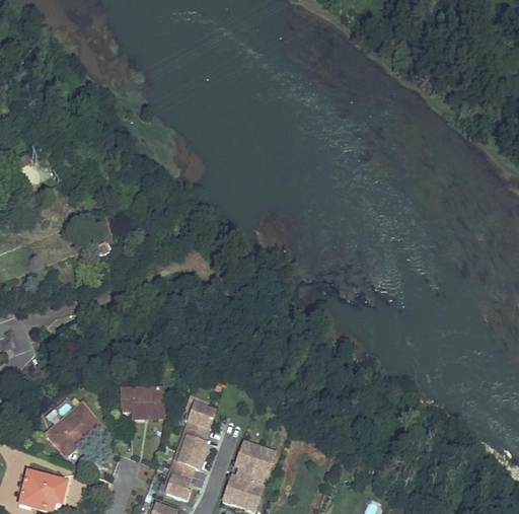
[(31,161),(27,152),(16,156),(20,165),(31,161)]
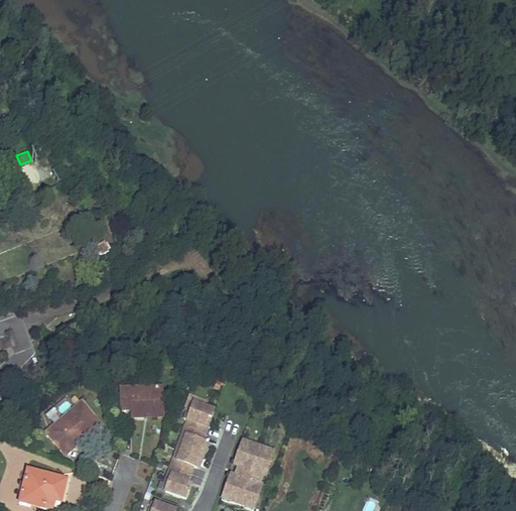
[(108,250),(104,242),(96,246),(100,254),(108,250)]
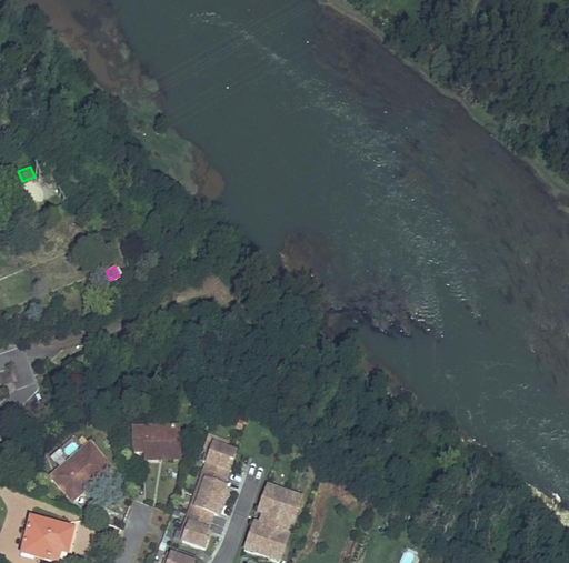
[(179,446),(178,422),(132,424),(133,448),(145,446),(145,455),(157,454),(157,446),(179,446)]
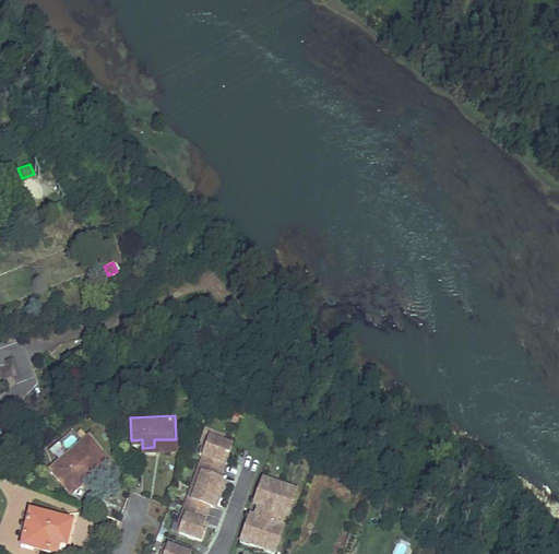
[(178,519),(181,520),(178,529),(201,537),(203,528),(201,526),(204,517),(207,518),(212,504),(215,495),(217,496),(223,483),(219,482),(222,474),(219,473),(225,458),(222,457),(225,448),(228,449),(232,439),(209,432),(205,440),(203,439),(199,450),(202,450),(197,467),(201,468),(191,494),(188,493),(178,519)]
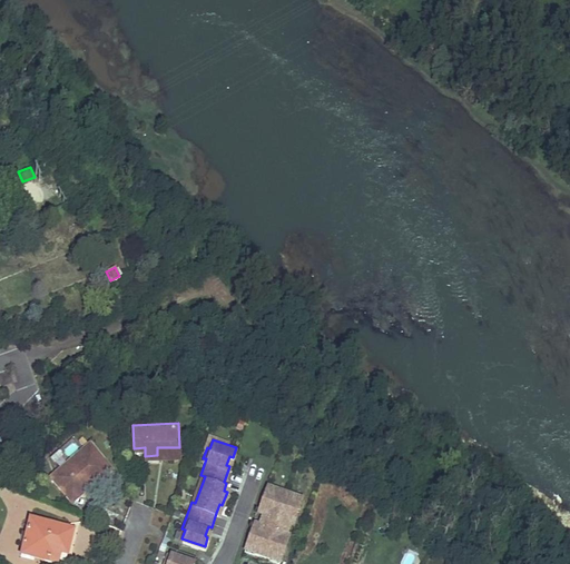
[(111,465),(90,441),(50,474),(67,493),(96,467),(100,474),(111,465)]
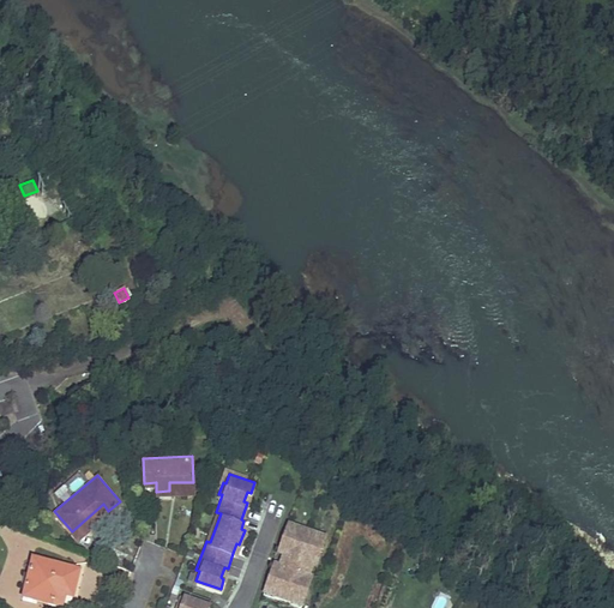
[(108,511),(103,504),(72,531),(78,537),(108,511)]
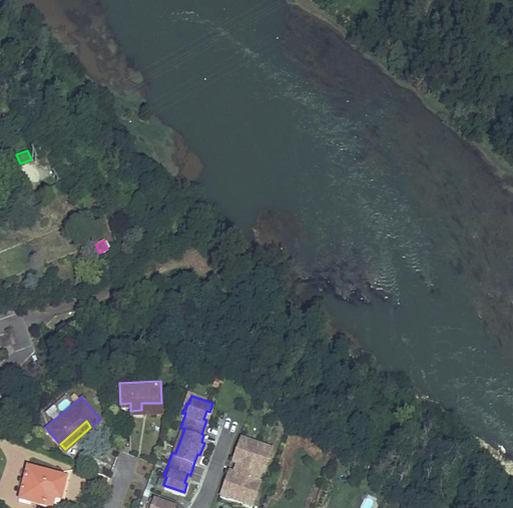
[(175,453),(184,429),(180,428),(172,452),(175,453)]
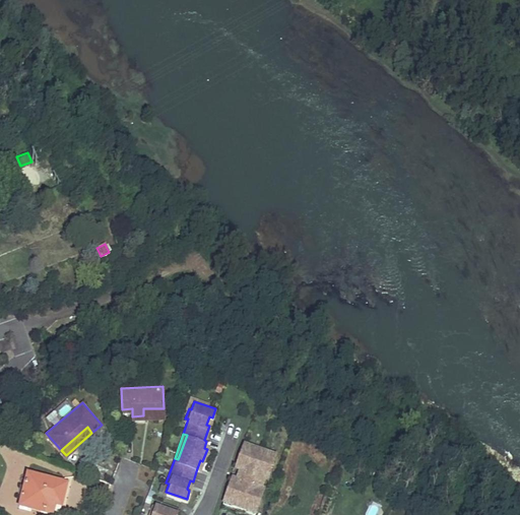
[(252,447),(243,444),(224,495),(234,498),(233,502),(247,507),(248,503),(256,506),(264,488),(261,487),(265,473),(268,474),(274,455),(266,452),(267,449),(253,444),(252,447)]
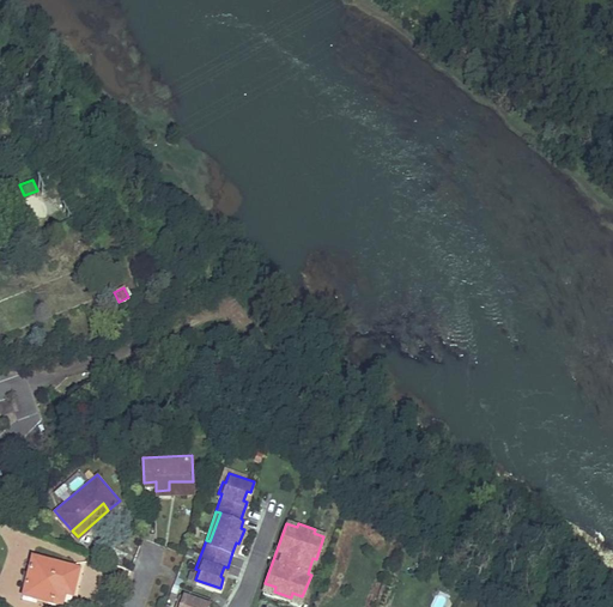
[(58,560),(32,554),(23,593),(36,596),(37,592),(46,594),(46,596),(62,600),(65,592),(72,593),(77,576),(55,571),(58,560)]
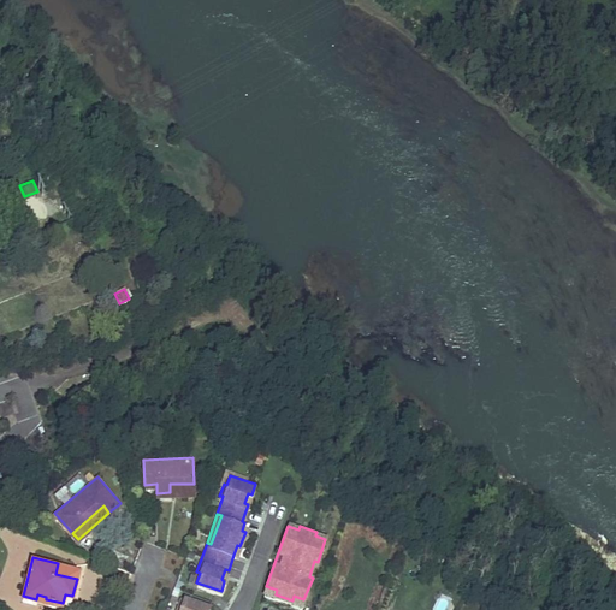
[(77,579),(80,568),(58,563),(55,574),(77,579)]
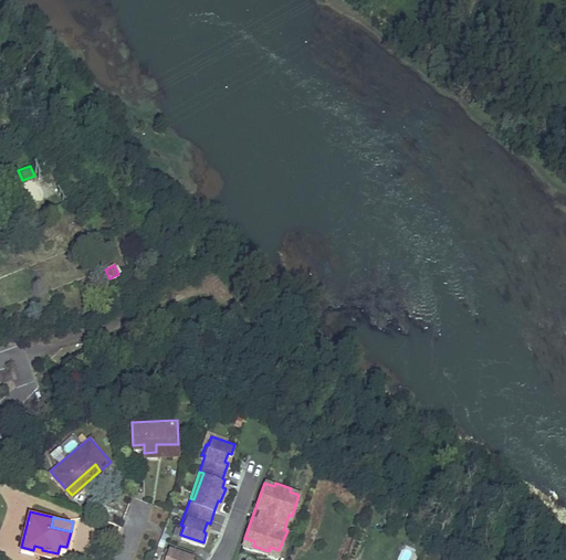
[(170,546),(167,555),(164,555),(161,559),(189,559),(192,555),(170,546)]
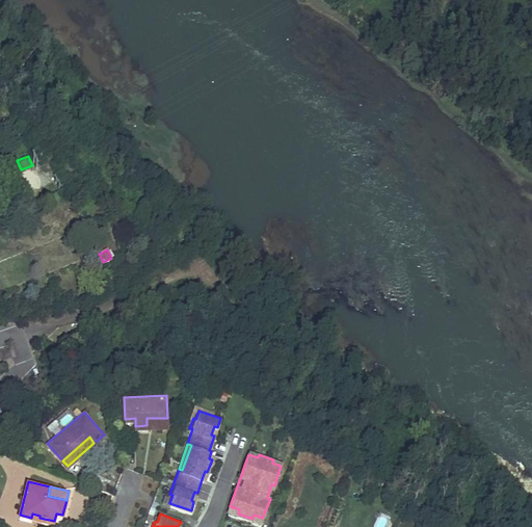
All buildings are outlined.
